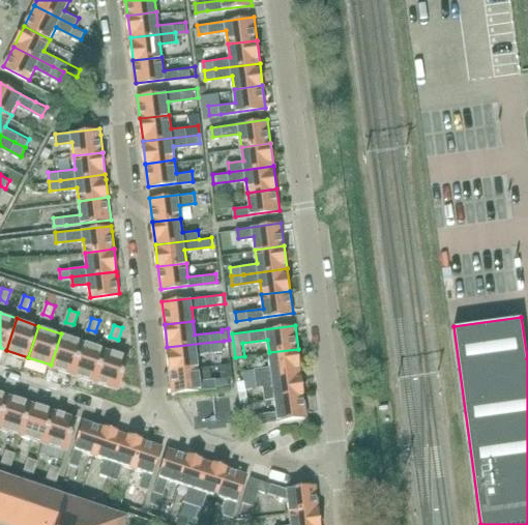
[(74,372),(84,341),(61,333),(51,365),(74,372)]
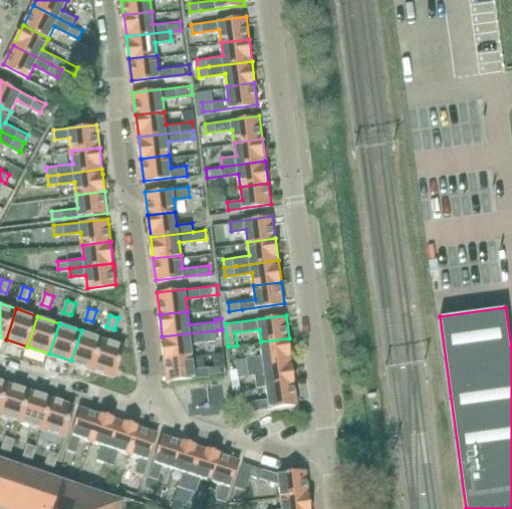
[(93,367),(103,337),(81,330),(71,360),(93,367)]
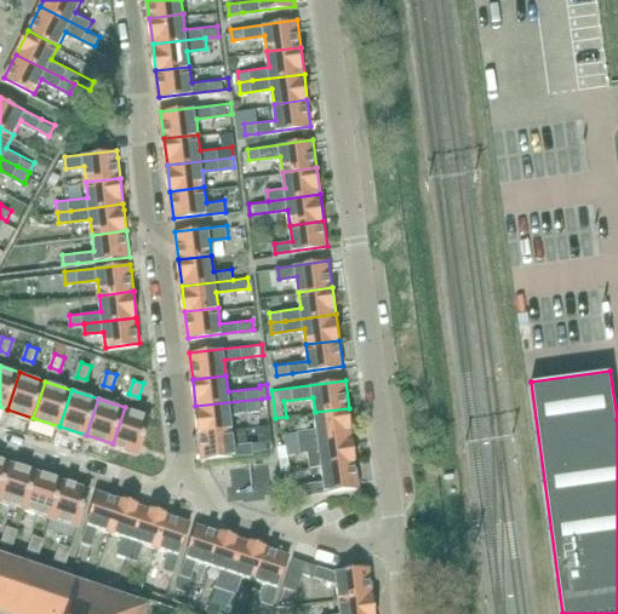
[(199,432),(233,429),(230,413),(263,409),(262,399),(195,406),(199,432)]
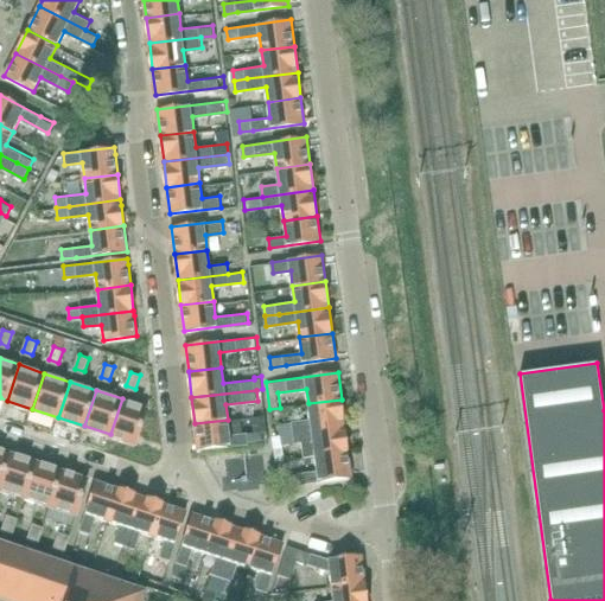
[(137,443),(148,408),(122,398),(110,434),(137,443)]
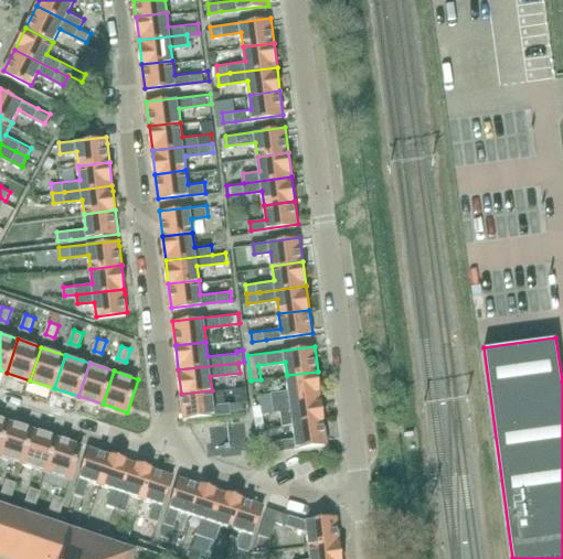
[(254,404),(274,401),(321,395),(318,372),(287,375),(289,389),(253,394),(254,404)]
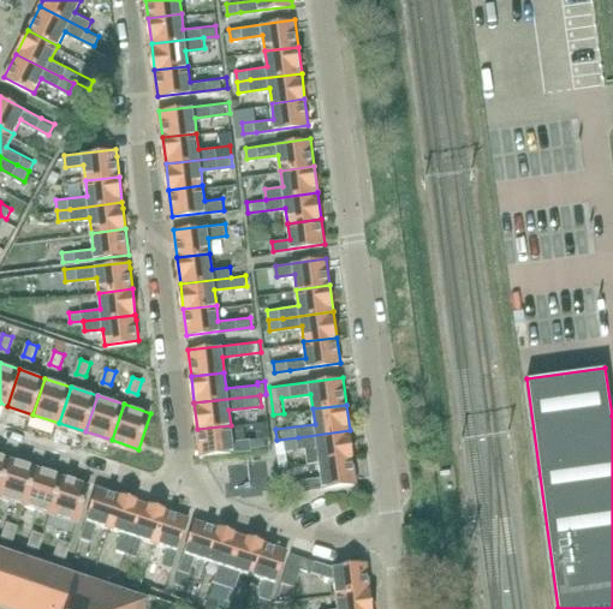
[(232,441),(231,425),(197,429),(201,454),(233,451),(273,446),(272,436),(232,441)]
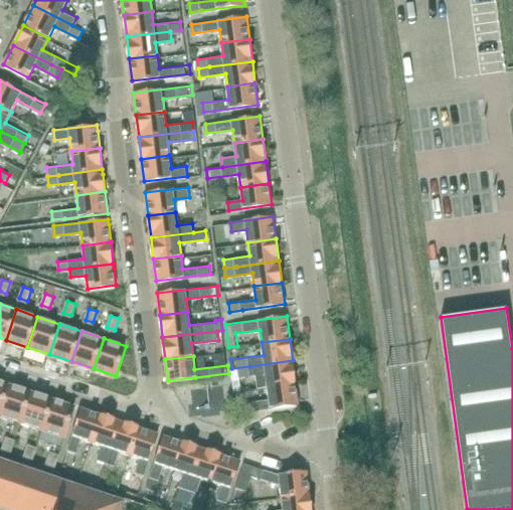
[(293,360),(249,366),(231,368),(234,390),(241,389),(239,376),(257,374),(258,387),(268,386),(296,382),(293,360)]
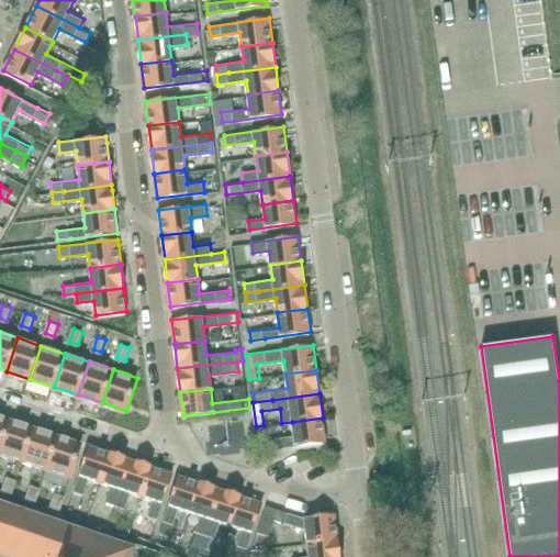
[(0,447),(10,419),(0,414),(0,447)]
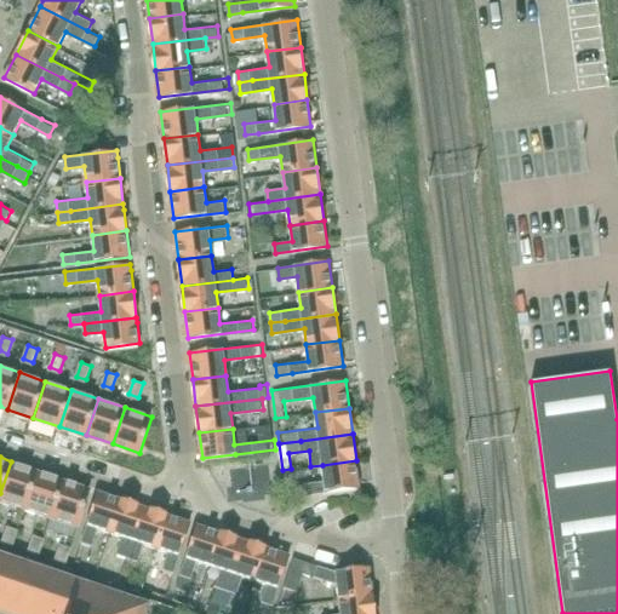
[(295,494),(360,487),(356,460),(322,465),(325,481),(293,485),(295,494)]
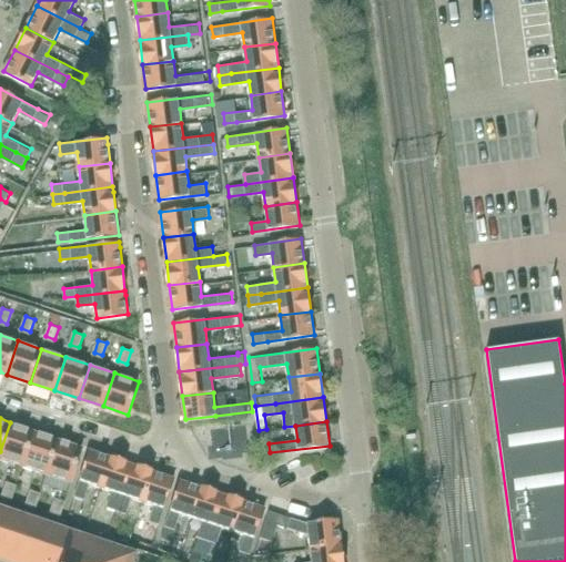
[(33,430),(12,423),(10,422),(0,451),(0,456),(22,463),(33,430)]
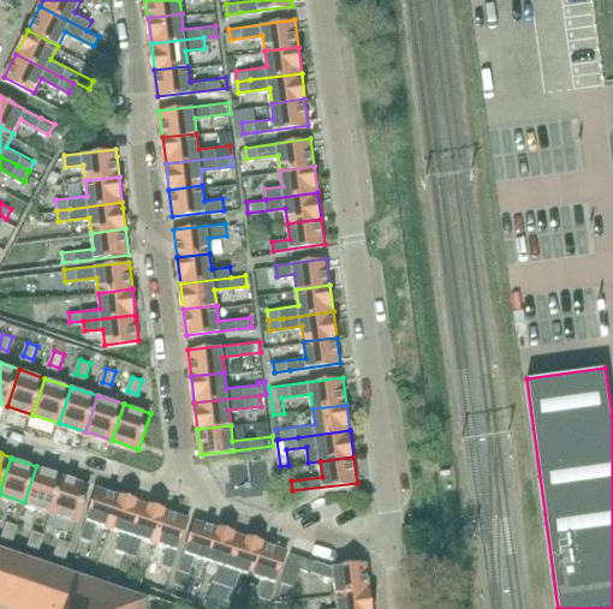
[(63,475),(40,467),(36,466),(24,502),(51,511),(63,475)]
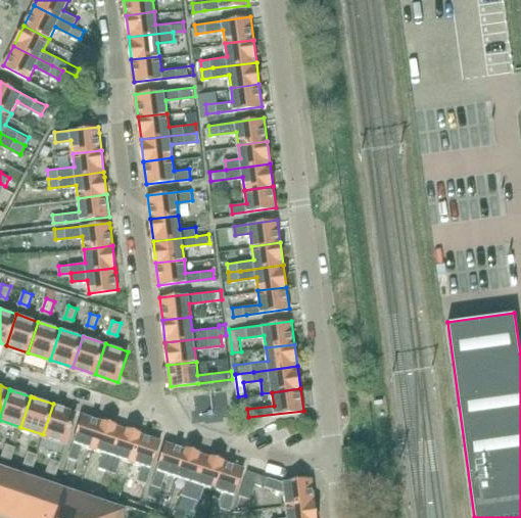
[(63,451),(66,442),(77,411),(53,404),(43,434),(40,442),(63,451)]
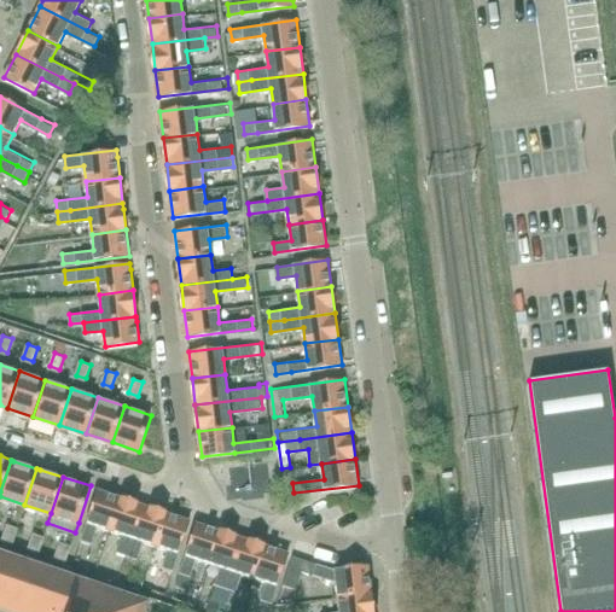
[(121,496),(108,491),(98,489),(81,538),(92,542),(98,524),(110,529),(121,496)]
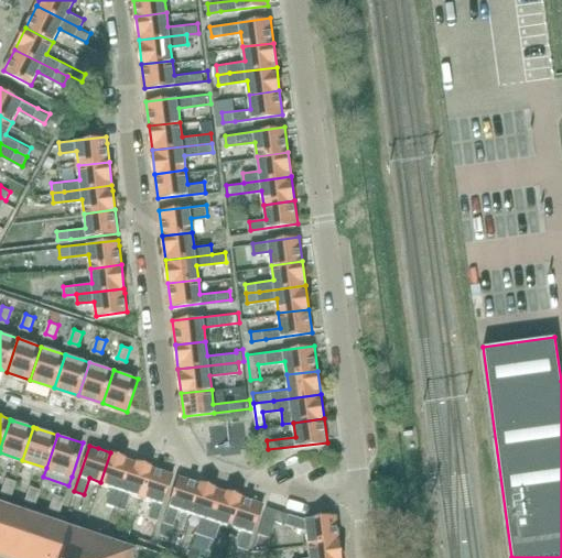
[(111,520),(117,505),(131,459),(110,452),(100,482),(112,485),(103,516),(99,527),(108,529),(111,518),(111,520)]
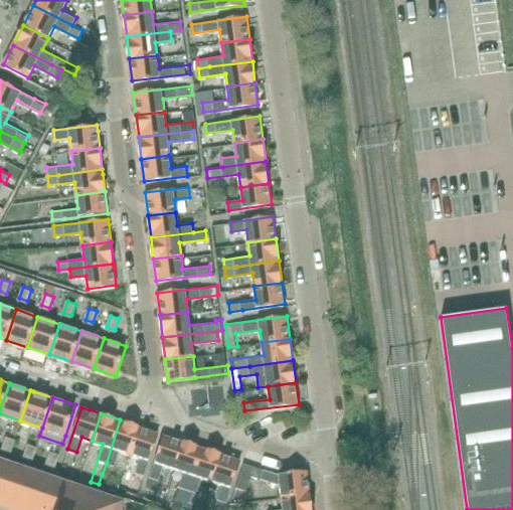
[(140,427),(127,422),(120,419),(107,462),(115,465),(120,450),(131,454),(140,427)]
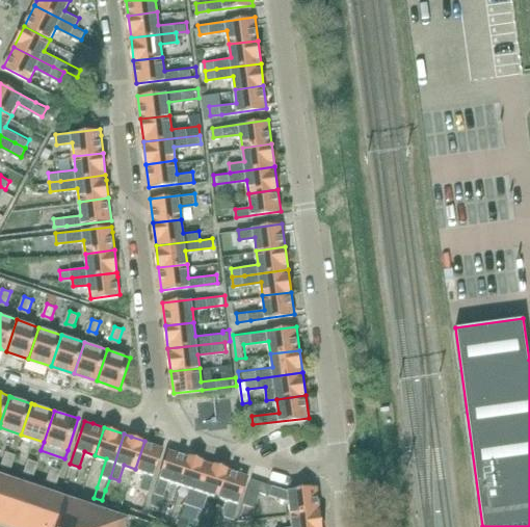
[(163,447),(146,441),(144,441),(135,469),(146,472),(140,488),(150,491),(163,447)]
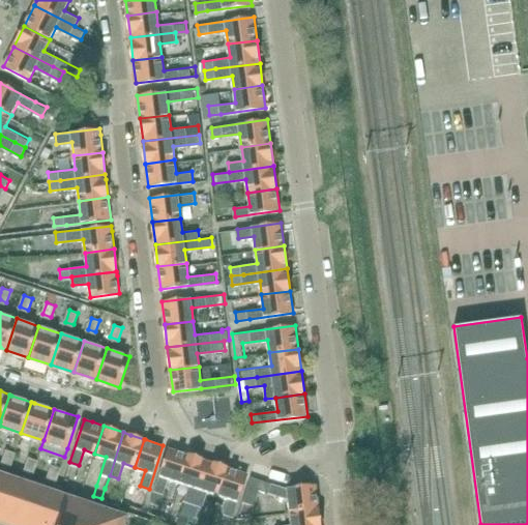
[(179,482),(188,454),(169,447),(151,501),(160,504),(169,478),(179,482)]
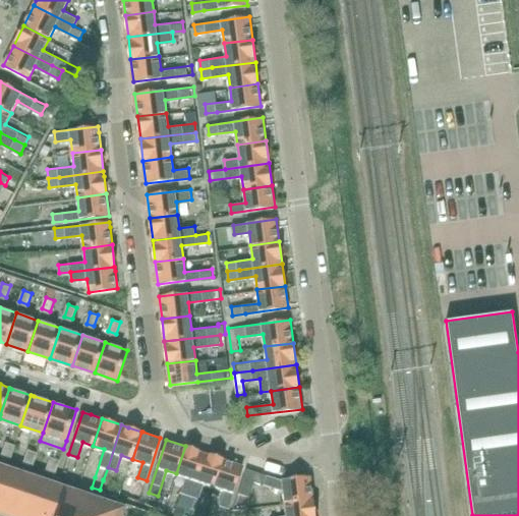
[(11,456),(14,445),(7,442),(3,453),(11,456)]
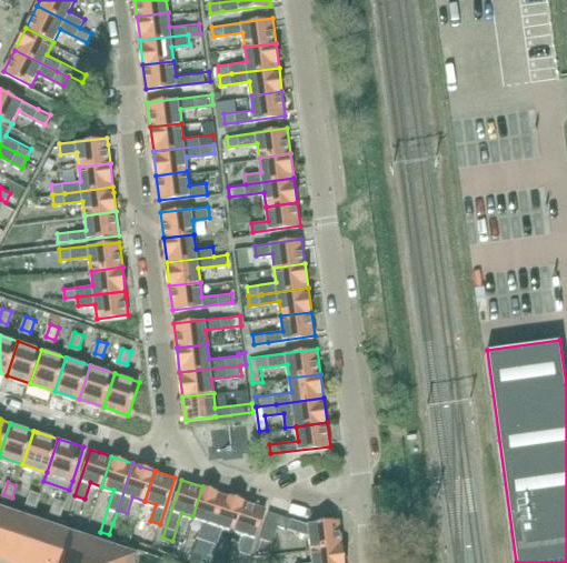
[(205,552),(209,540),(224,493),(202,486),(192,516),(205,521),(195,549),(205,552)]
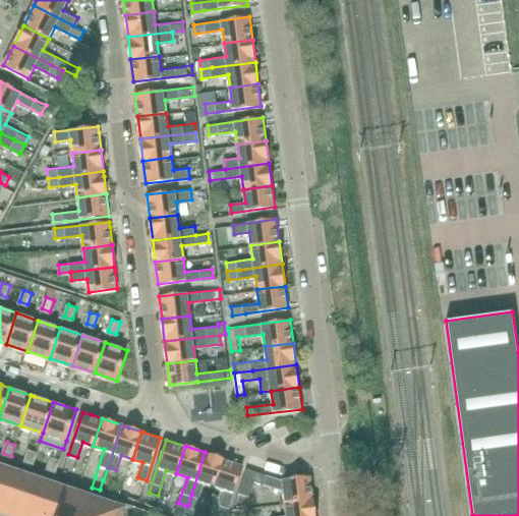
[(33,463),(37,452),(30,450),(25,461),(33,463)]
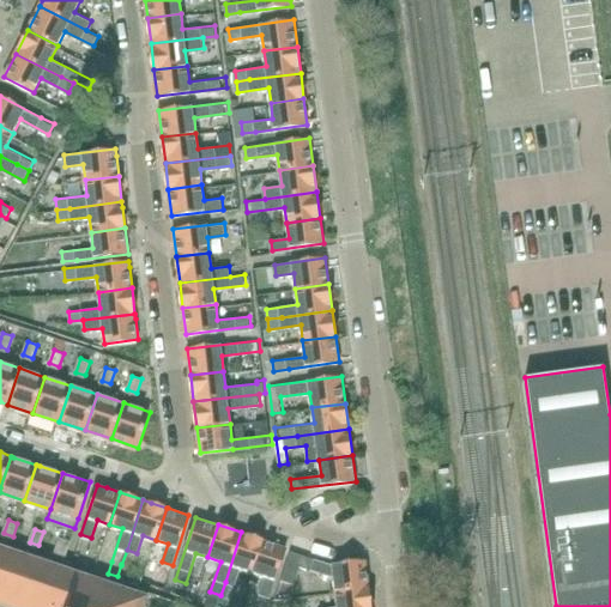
[(264,540),(248,535),(241,532),(225,582),(235,586),(241,568),(253,572),(264,540)]
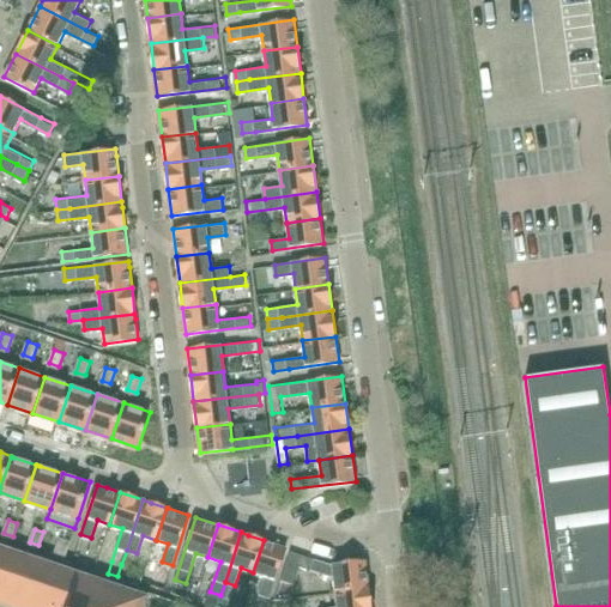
[(65,554),(70,541),(61,538),(56,551),(65,554)]
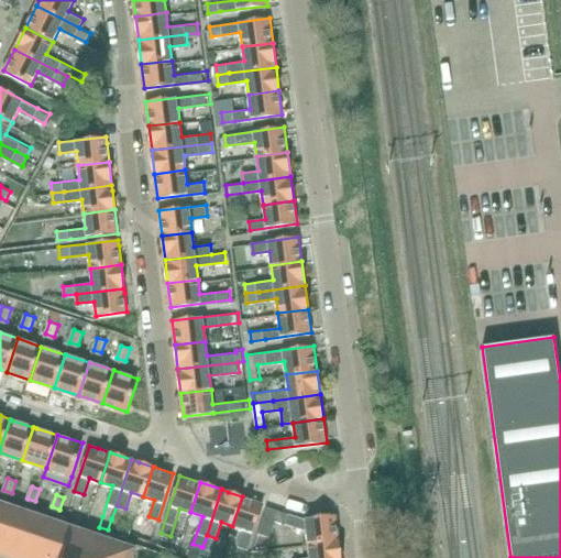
[(235,557),(244,557),(249,548),(263,503),(242,496),(232,526),(244,529),(234,557),(235,557)]
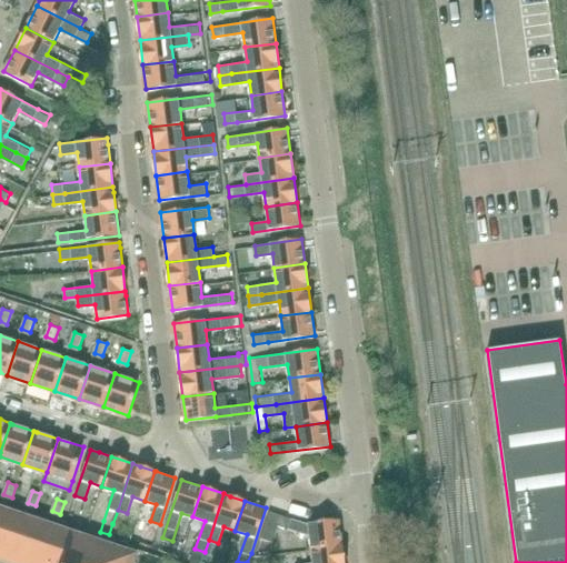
[(130,562),(133,554),(0,509),(0,555),(21,562),(130,562)]
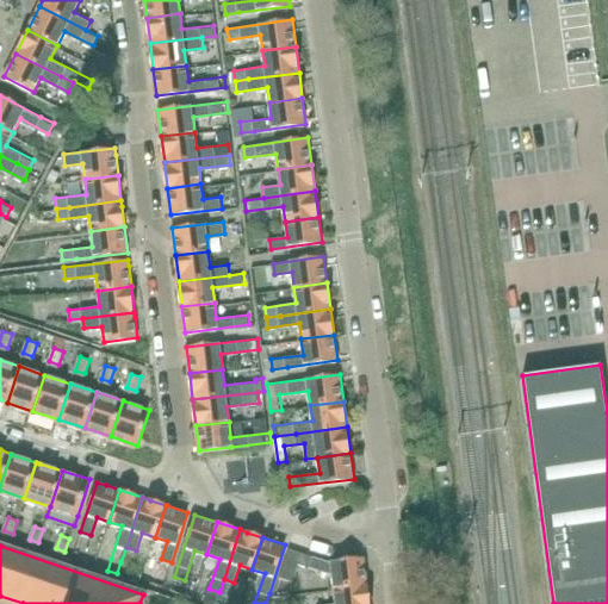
[(364,556),(332,561),(290,547),(277,584),(293,590),(302,562),(333,573),(334,587),(367,584),(364,556)]
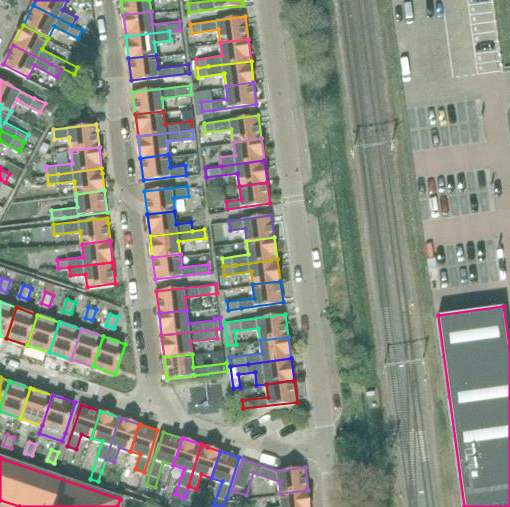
[(309,506),(308,490),(280,493),(282,506),(273,506),(309,506)]
